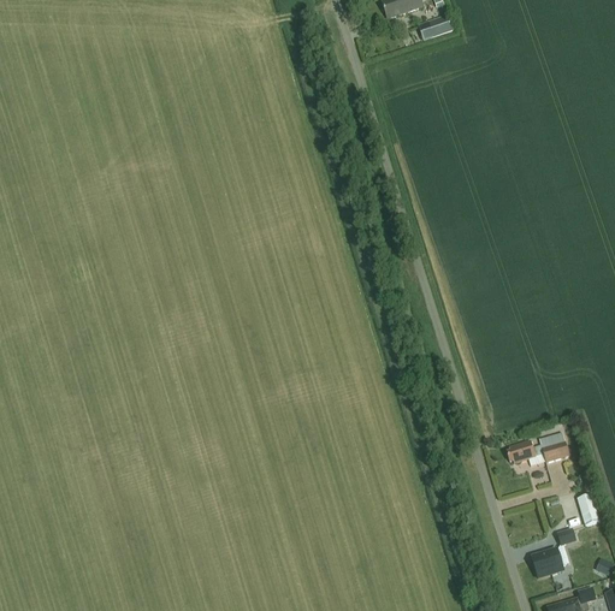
[(389,16),(421,4),(420,0),(380,0),(382,3),(380,4),(384,13),(388,12),(389,16)]
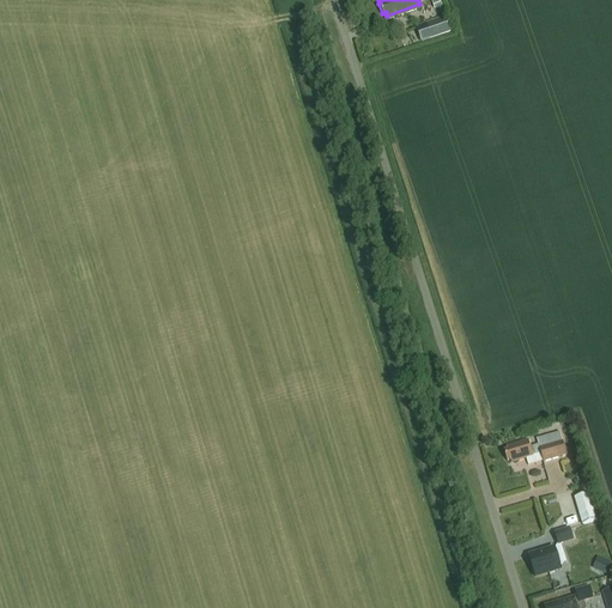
[(430,36),(450,29),(444,12),(424,19),(430,36)]
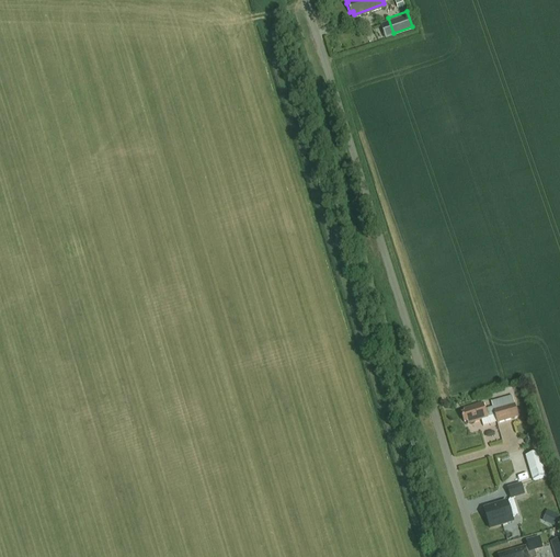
[(512,393),(490,398),(492,404),(492,407),(514,401),(512,393)]
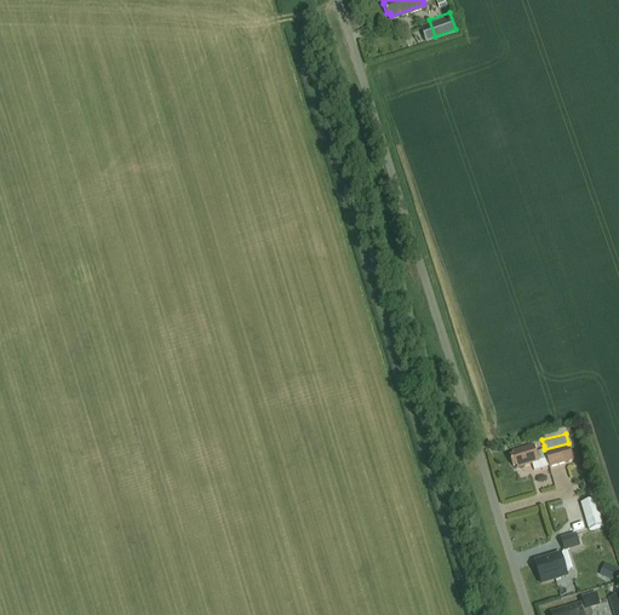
[(545,455),(542,440),(511,449),(511,452),(508,453),(510,463),(514,461),(515,465),(545,455)]
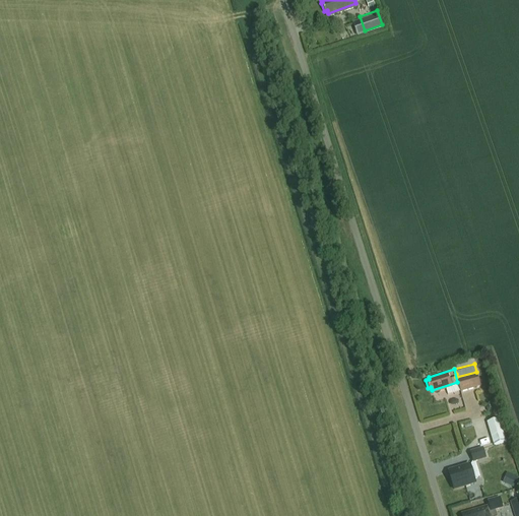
[(476,372),(456,377),(460,389),(479,384),(476,372)]
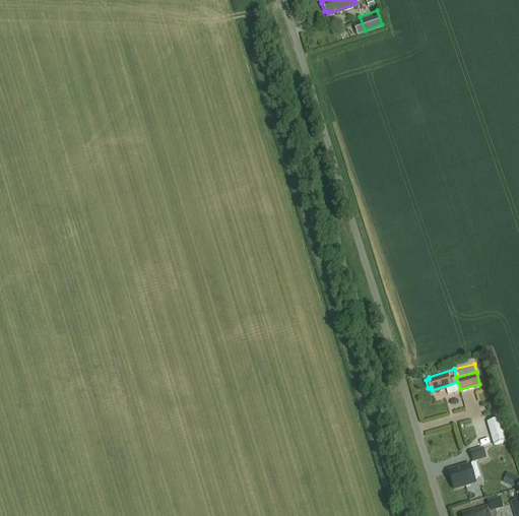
[(494,442),(506,438),(500,415),(488,418),(494,442)]
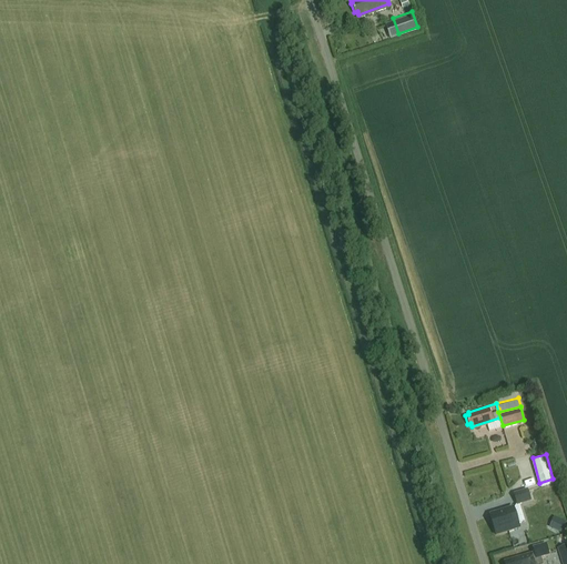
[(517,502),(530,497),(527,485),(513,490),(517,502)]
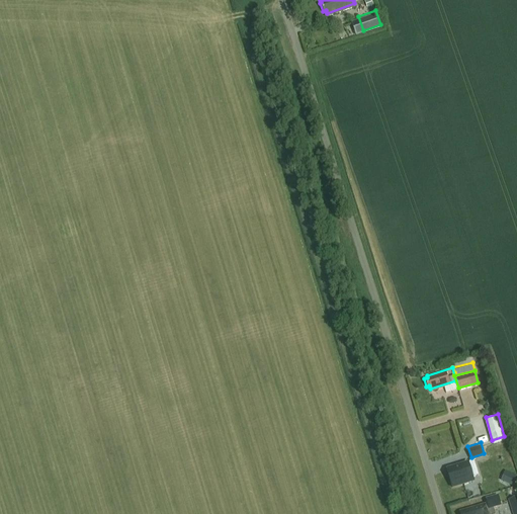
[(451,486),(475,479),(468,457),(445,465),(451,486)]
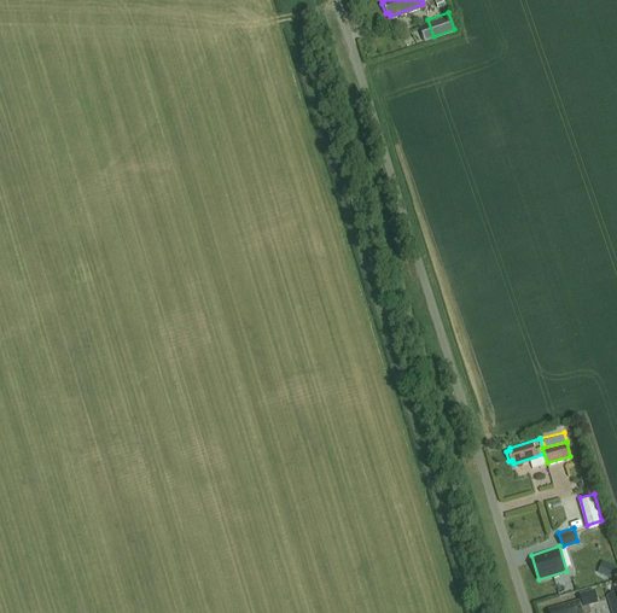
[(615,564),(605,559),(599,571),(610,576),(615,564)]
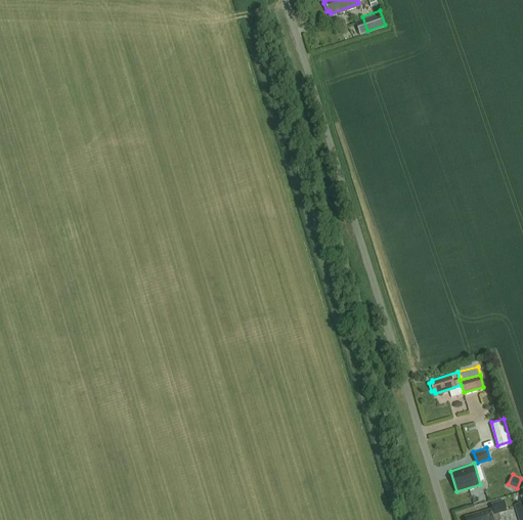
[(522,508),(520,499),(511,502),(515,519),(519,519),(522,519),(522,508)]
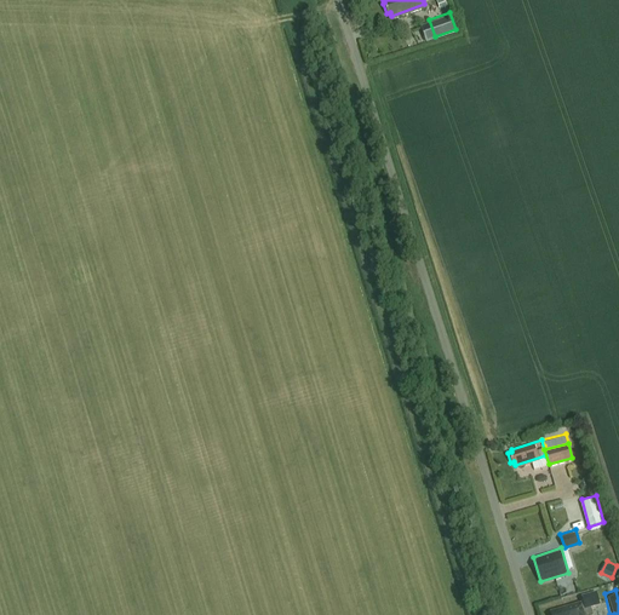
[(554,611),(550,611),(550,614),(583,614),(590,613),(589,604),(597,602),(594,591),(580,595),(582,601),(579,601),(552,608),(554,611)]
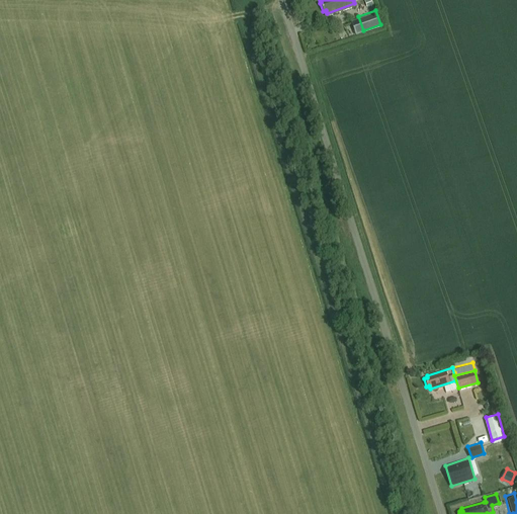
All buildings are outlined.
